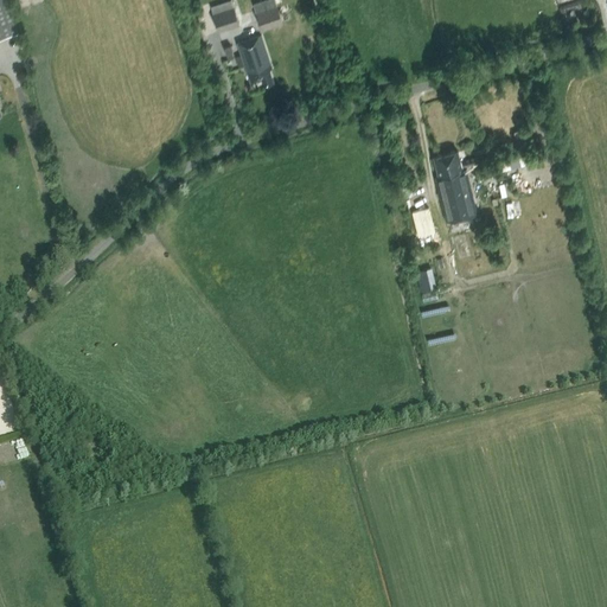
[(278,0),(264,0),(254,4),(262,31),(283,24),(278,6),(280,5),(278,0)]
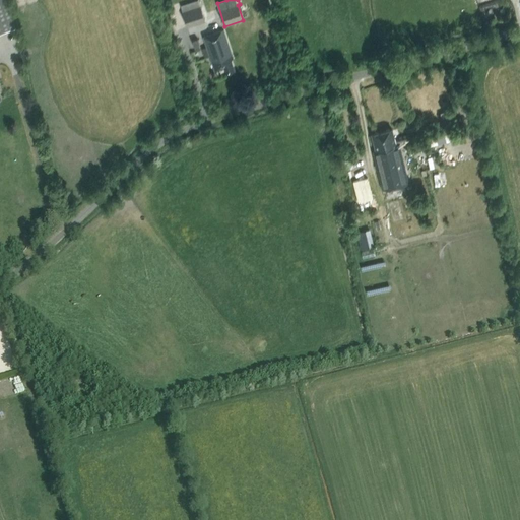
[(188,11),(193,24),(204,20),(200,7),(188,11)]
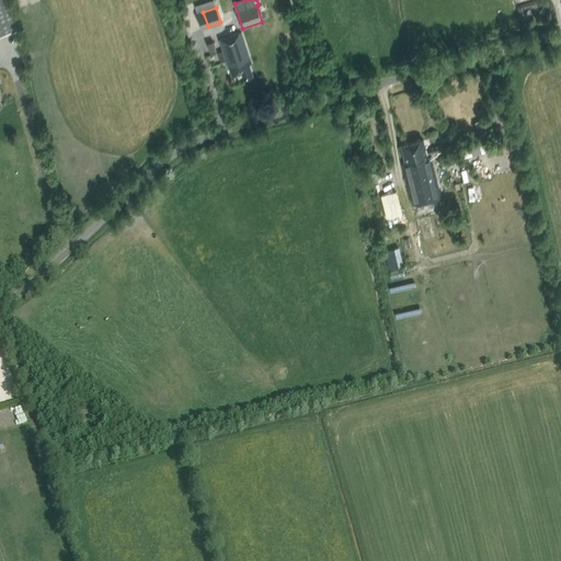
[(231,77),(240,75),(241,73),(243,79),(253,76),(250,64),(252,64),(241,32),(219,39),(231,77)]
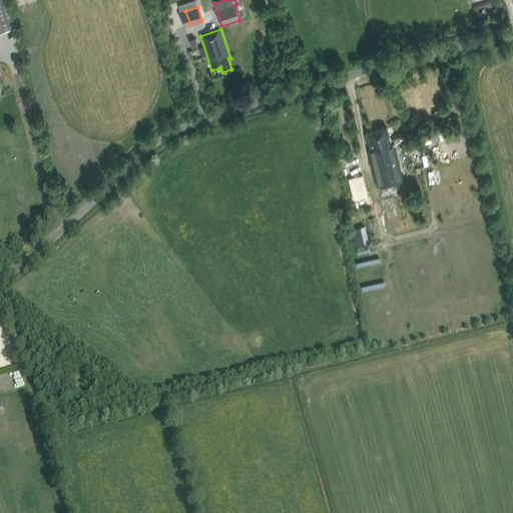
[(377,186),(404,179),(395,142),(391,143),(387,126),(367,131),(371,148),(368,148),(377,186)]
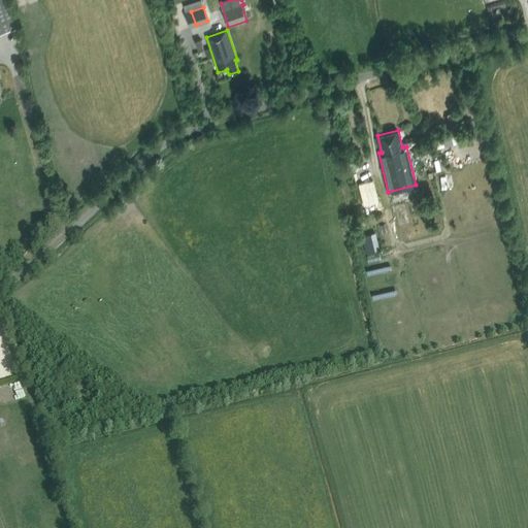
[(442,188),(454,187),(452,173),(440,175),(442,188)]
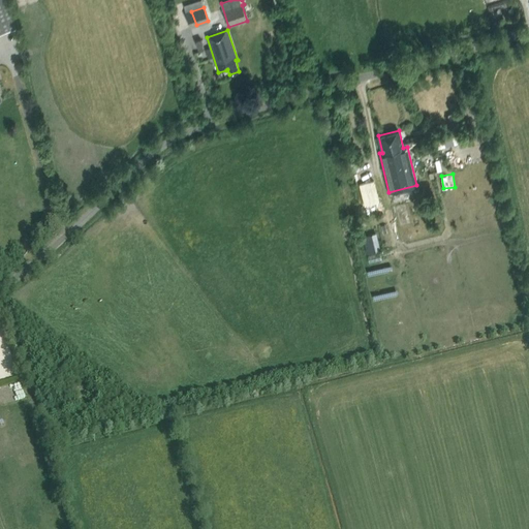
[(380,201),(374,180),(361,183),(366,206),(380,201)]
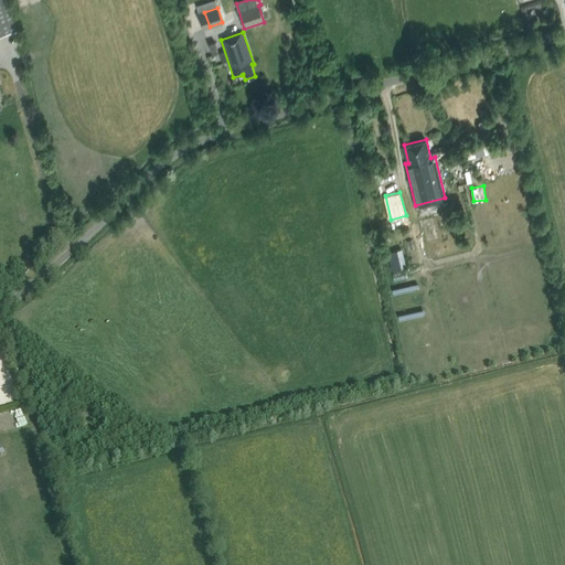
[(387,251),(392,269),(406,266),(402,247),(387,251)]
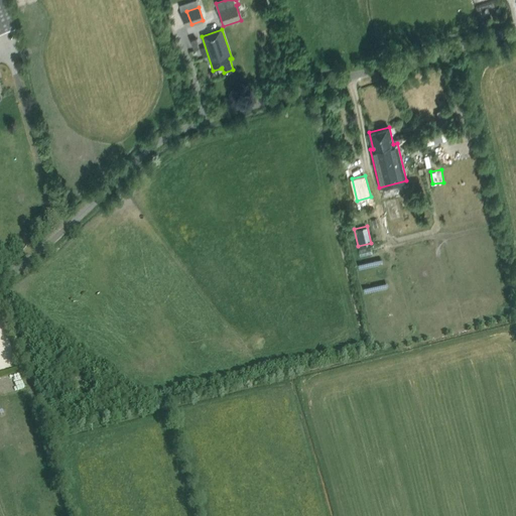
All buildings are outlined.
